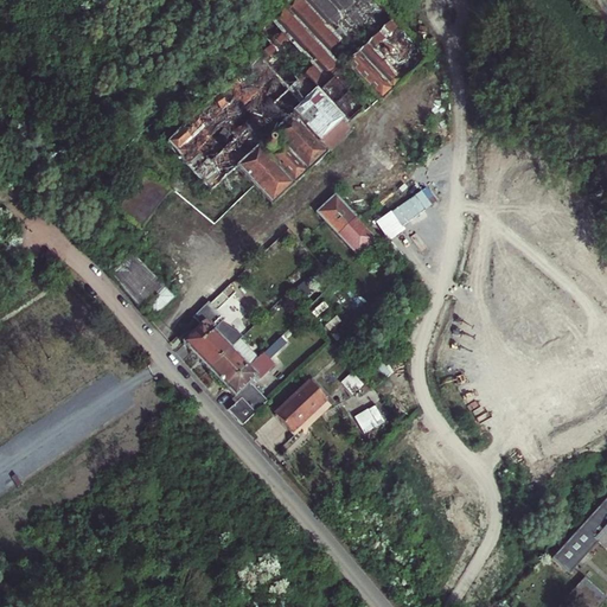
[(165,147),(210,193),(235,170),(272,206),(351,132),(347,127),(362,115),(344,95),(353,87),(340,71),(346,65),(381,103),(429,58),(374,0),(287,0),(243,42),(243,43),(242,44),(243,44),(243,45),(259,61),(165,147)]
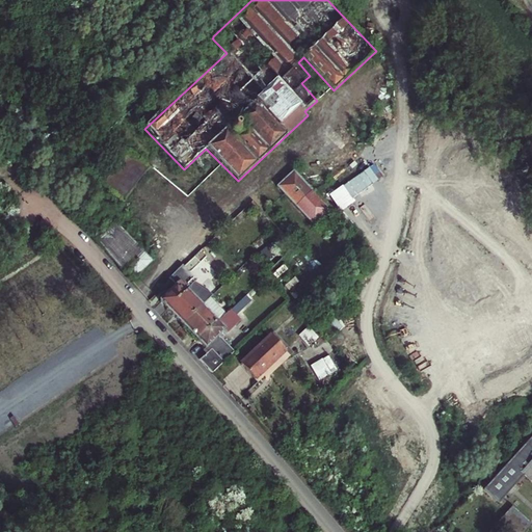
[(130,155),(127,155),(102,186),(123,203),(149,169),(130,155)]
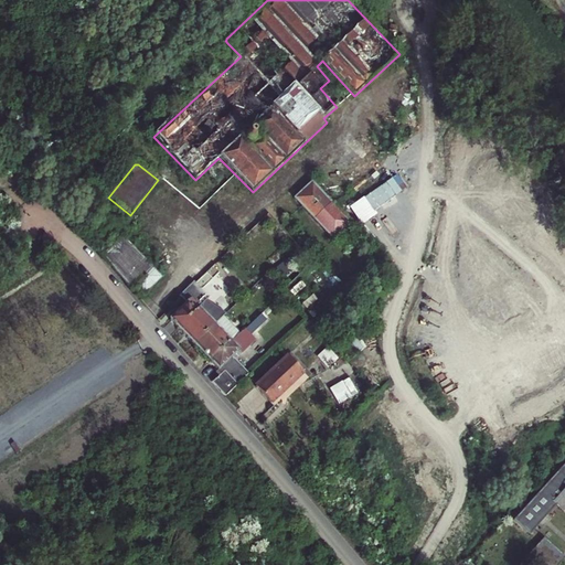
[(333,241),(351,224),(311,182),(294,199),(333,241)]
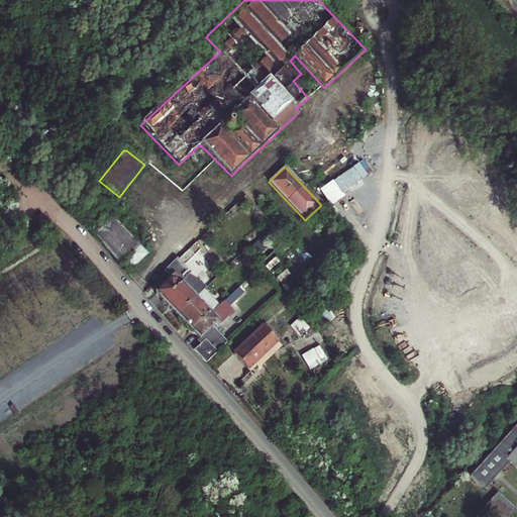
[(332,181),(340,194),(362,180),(353,167),(332,181)]
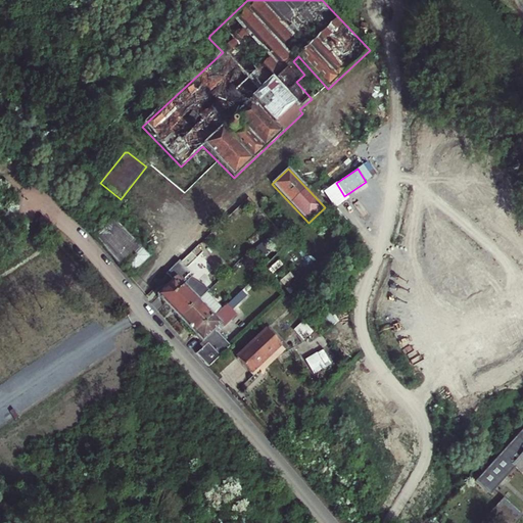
[(92,220),(103,205),(97,200),(85,215),(92,220)]
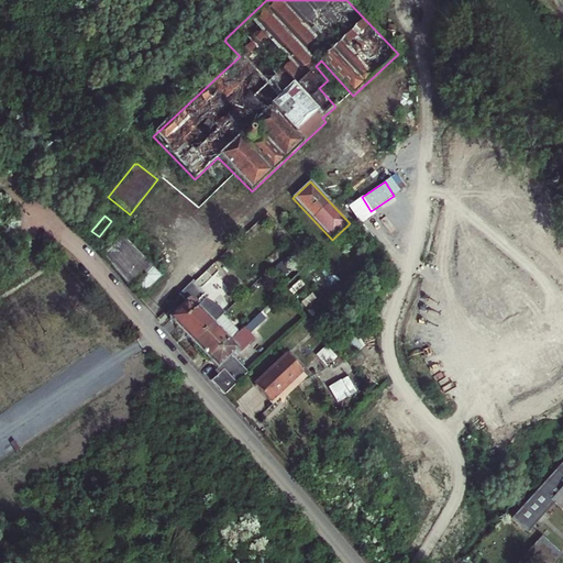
[(114,260),(130,244),(122,235),(101,255),(106,261),(110,256),(114,260)]
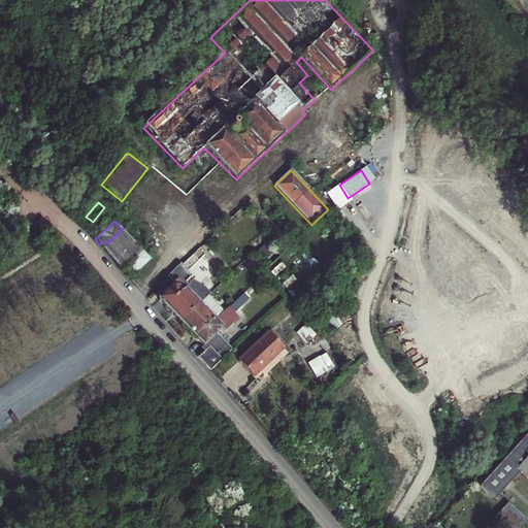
[(127,267),(134,275),(152,259),(122,229),(107,243),(103,240),(99,244),(123,271),(127,267)]
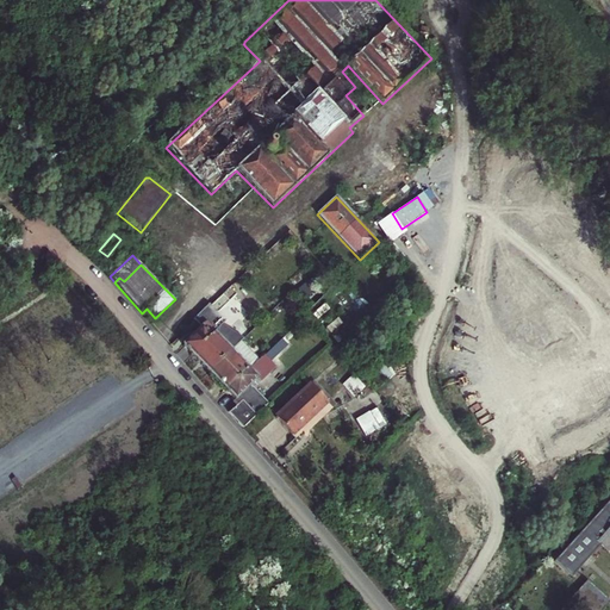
[(282,303),(288,309),(294,303),(288,297),(282,303)]
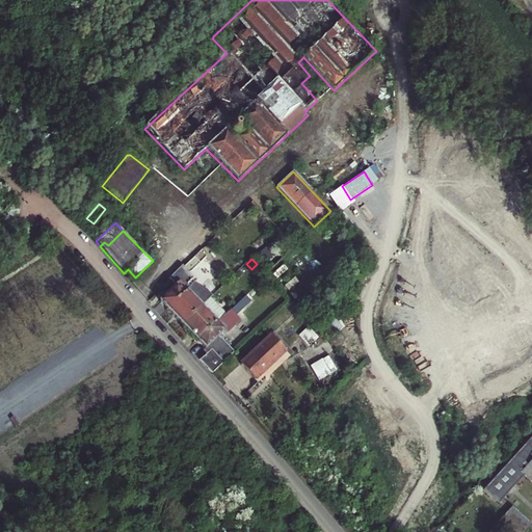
[(184,268),(182,266),(169,278),(170,281),(184,268)]
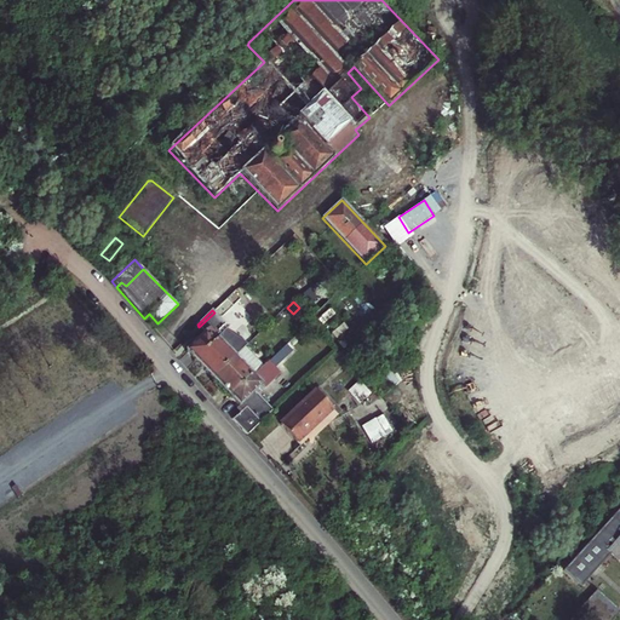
[(214,313),(199,327),(205,333),(185,351),(196,362),(230,327),(214,313)]
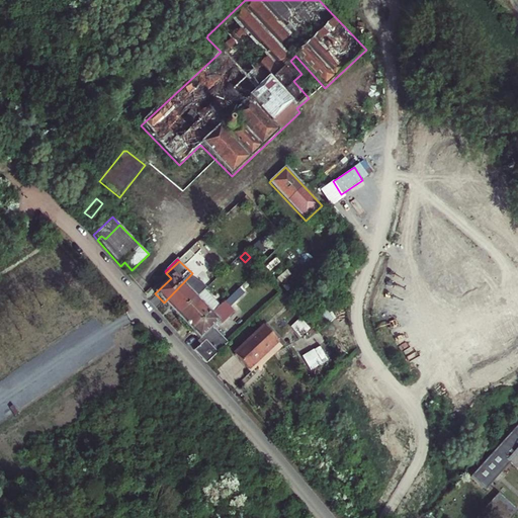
[(177,317),(196,298),(206,288),(194,280),(196,277),(192,273),(164,303),(177,317)]
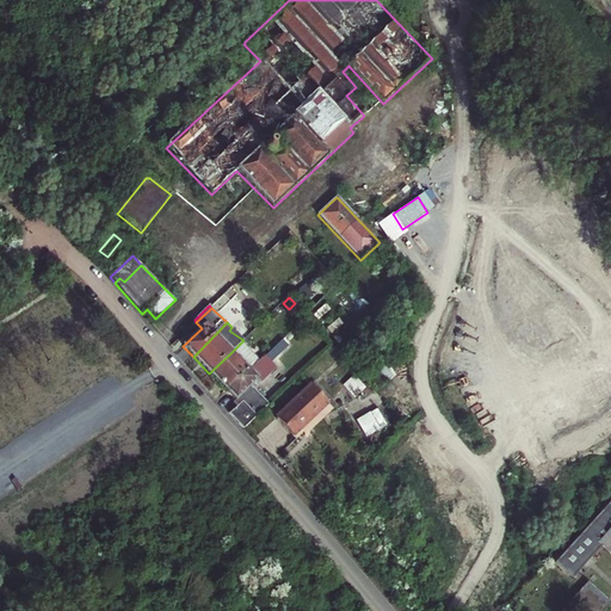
[(227,392),(235,401),(251,387),(258,380),(260,382),(272,370),(276,368),(271,362),(288,345),(282,339),(261,359),(227,392)]
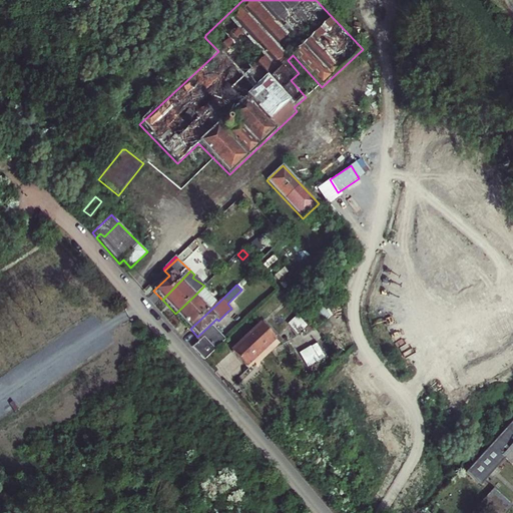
[(215,298),(212,300),(207,295),(200,302),(194,296),(175,314),(190,329),(219,302),(215,298)]
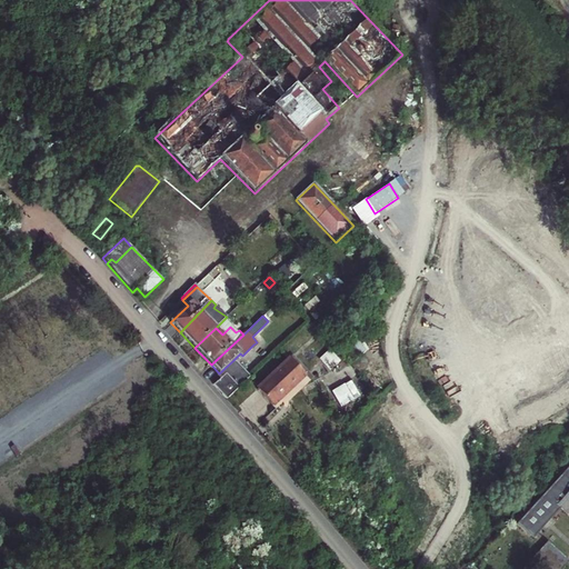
[(330,370),(340,360),(329,349),(319,359),(330,370)]
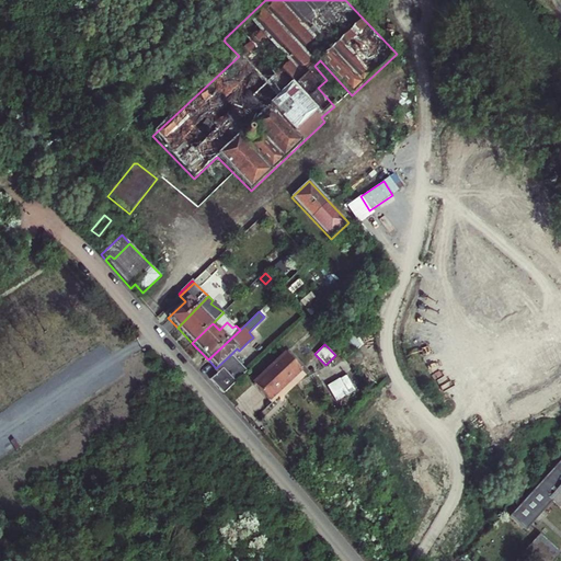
[(268,400),(301,369),(286,354),(254,385),(268,400)]
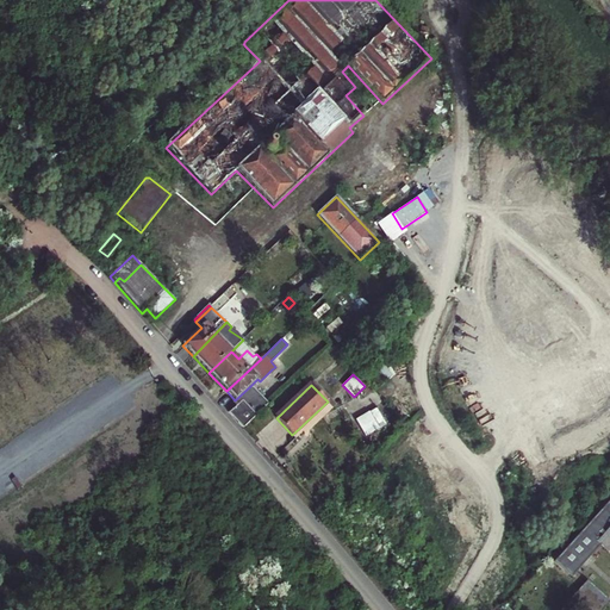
[(235,400),(238,404),(242,400),(256,416),(268,405),(263,400),(250,386),(235,400)]
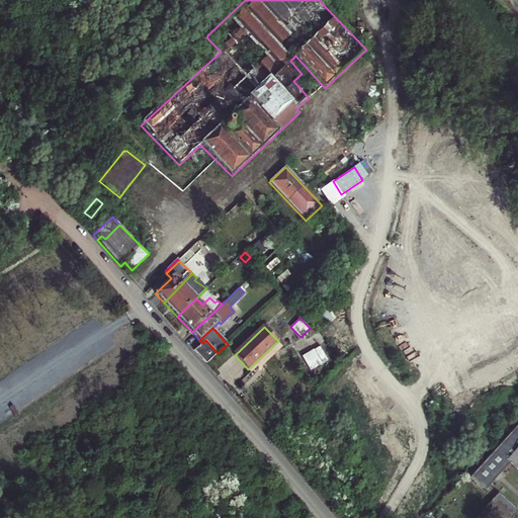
[(206,364),(218,353),(205,340),(202,343),(200,344),(194,351),(206,364)]
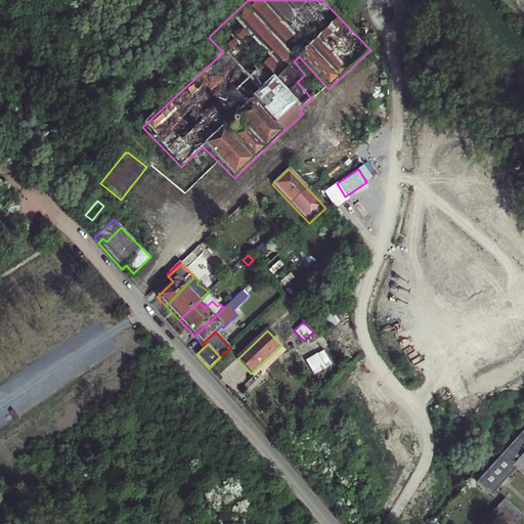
[(318,354),(317,354),(306,360),(314,375),(332,364),(323,351),(318,354)]
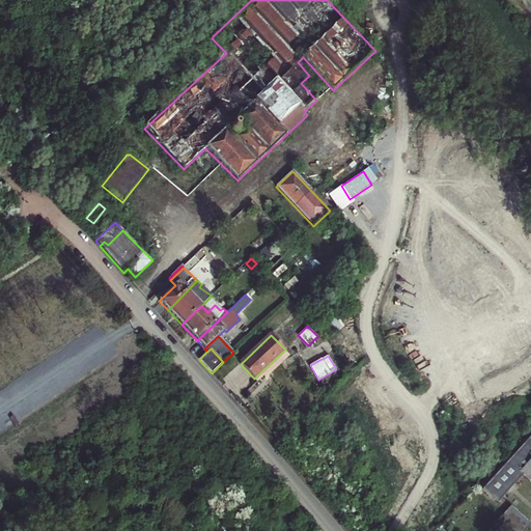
[(14,426),(18,423),(11,414),(7,417),(14,426)]
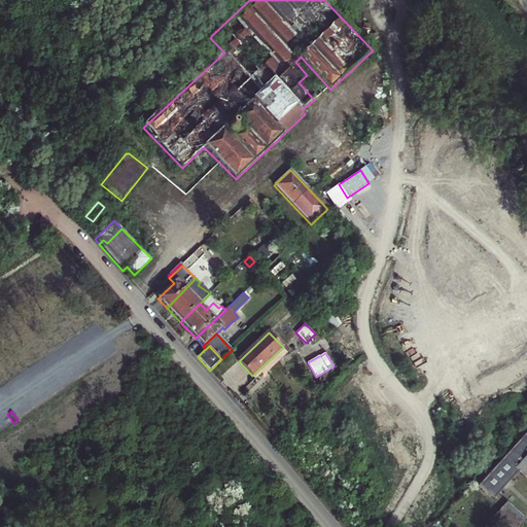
[(520,470),(526,478),(526,432),(480,485),(494,498),(520,470)]
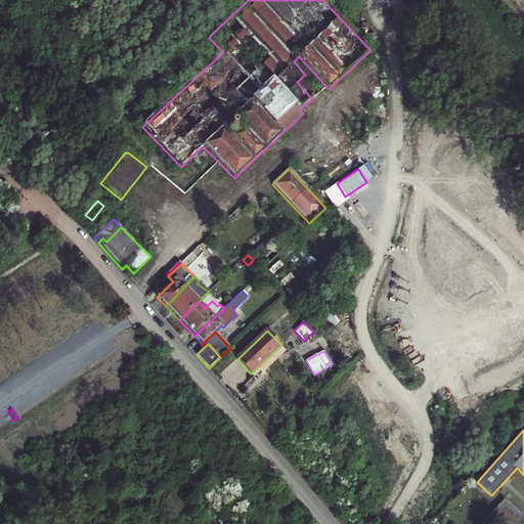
[(498,523),(517,523),(523,517),(505,499),(489,516),(498,523)]
